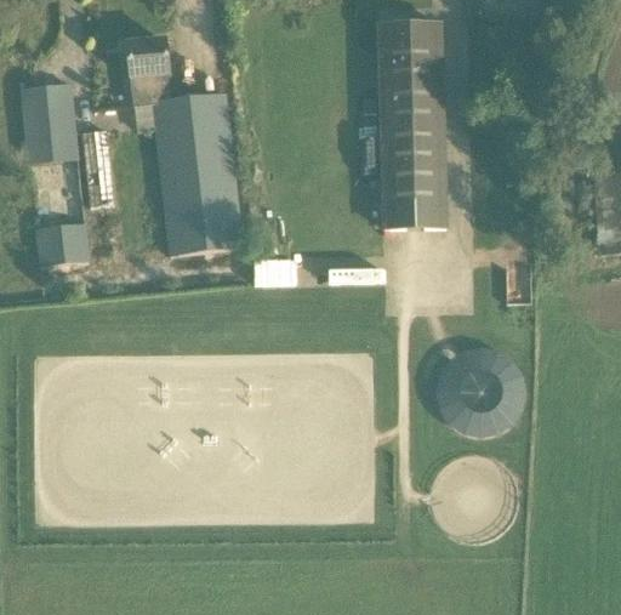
[(440,228),(439,47),(439,23),(379,23),(379,47),(380,228),(440,228)]
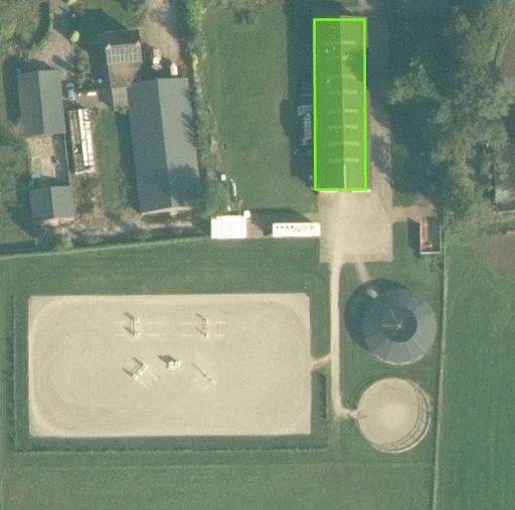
[(200,204),(188,98),(186,77),(142,82),(137,31),(105,35),(108,63),(110,87),(127,86),(135,164),(140,200),(146,199),(147,210),(200,204)]
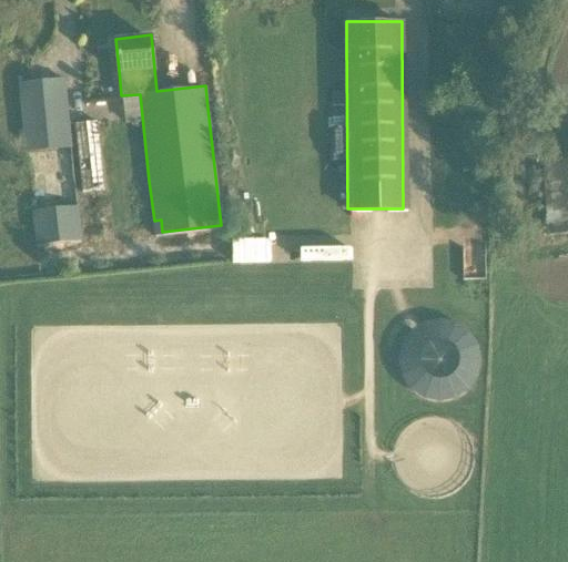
[(63,75),(20,80),(22,102),(27,147),(70,143),(70,139),(66,98),(63,75)]
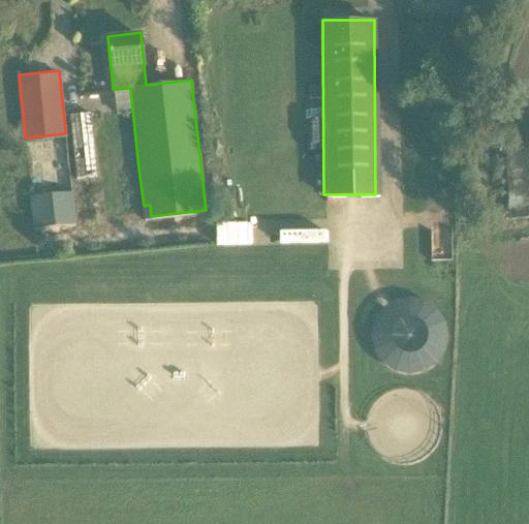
[(69,113),(71,128),(76,176),(97,174),(90,111),(69,113)]
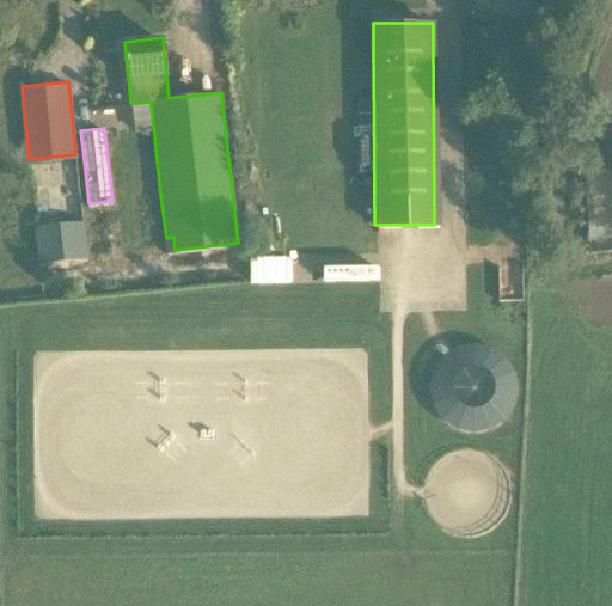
[(611,249),(611,171),(586,173),(587,196),(592,250),(611,249)]
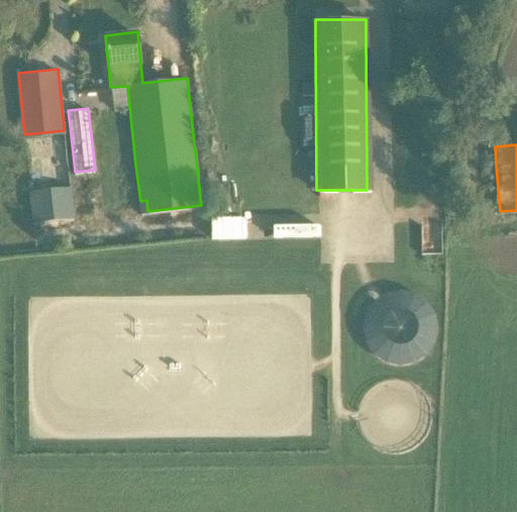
[(70,186),(30,190),(33,221),(73,217),(70,186)]
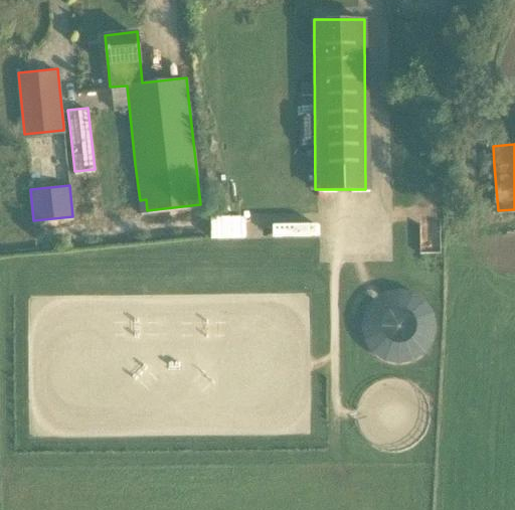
[(230,212),(207,211),(207,232),(229,233),(230,212)]
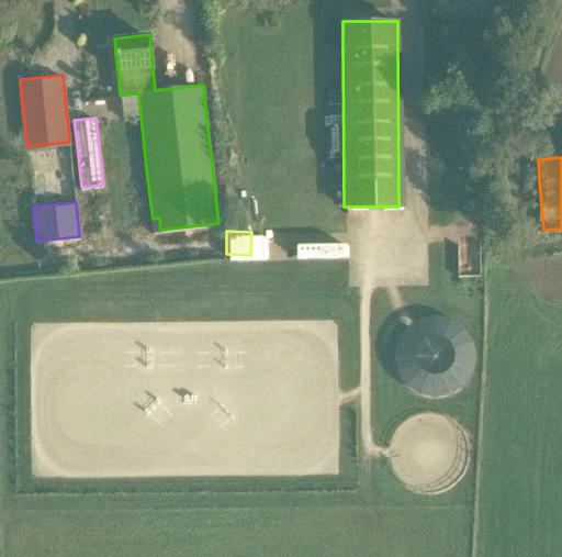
[(408,309),(390,377),(460,397),(479,327),(408,309)]
